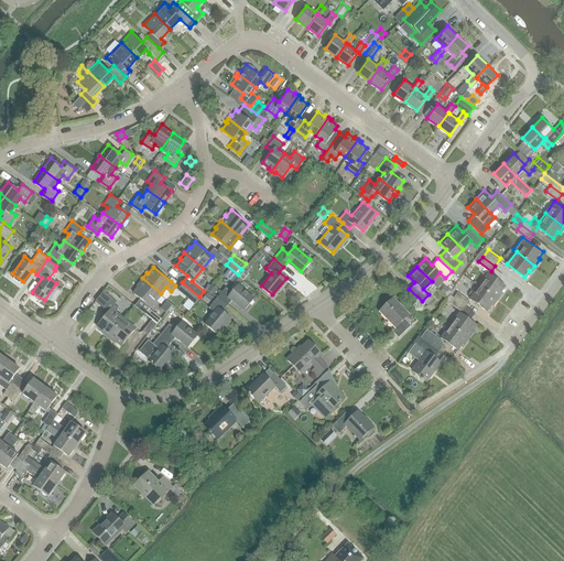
[(248,271),(243,268),(238,274),(242,278),(248,271)]
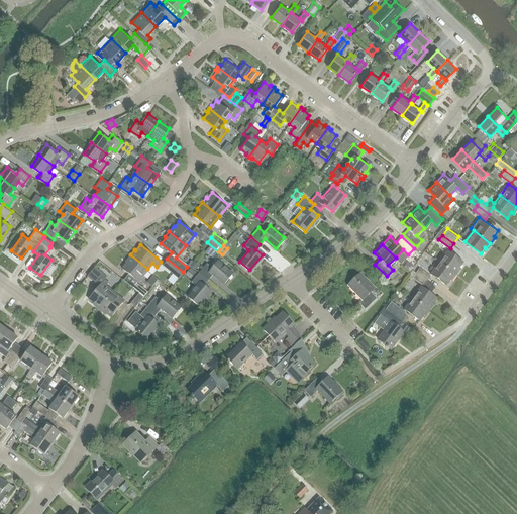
[(458,266),(462,261),(447,248),(438,260),(455,273),(459,267),(458,266)]
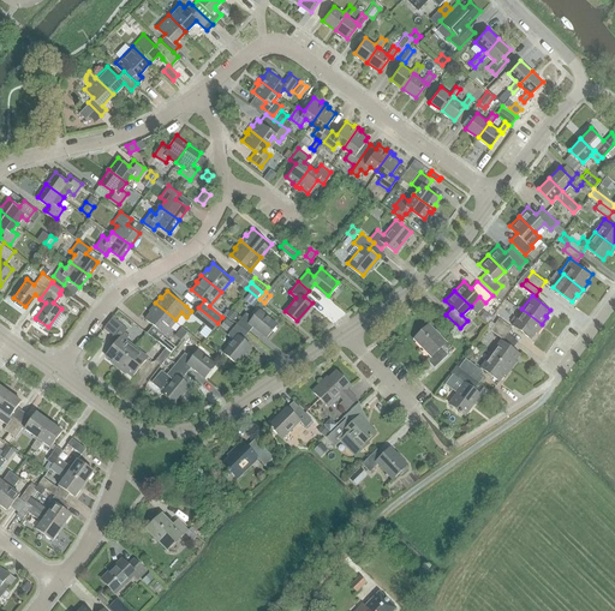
[(165,333),(175,319),(155,303),(149,309),(150,310),(145,317),(165,333)]
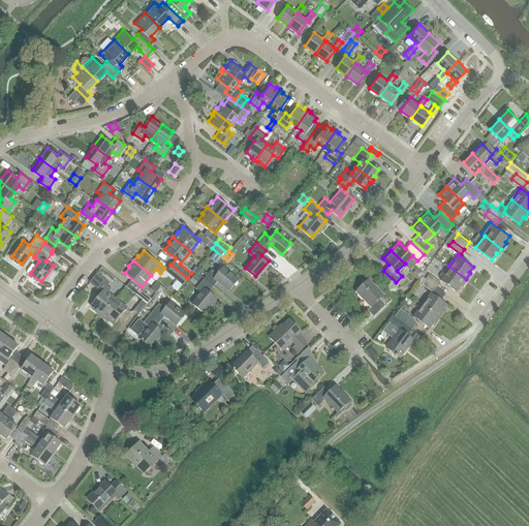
[(183,282),(187,278),(170,265),(167,270),(183,282)]
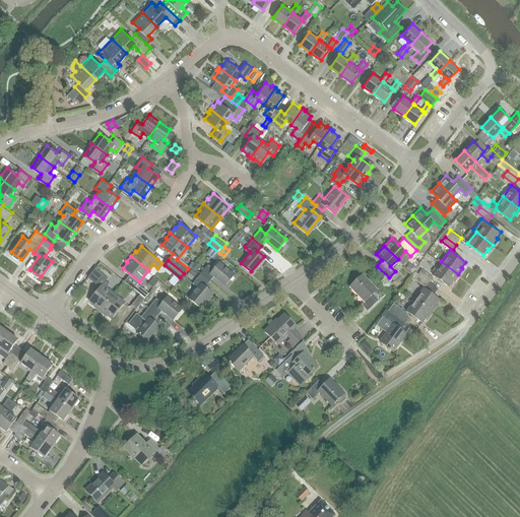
[(200,264),(195,260),(191,264),(196,268),(200,264)]
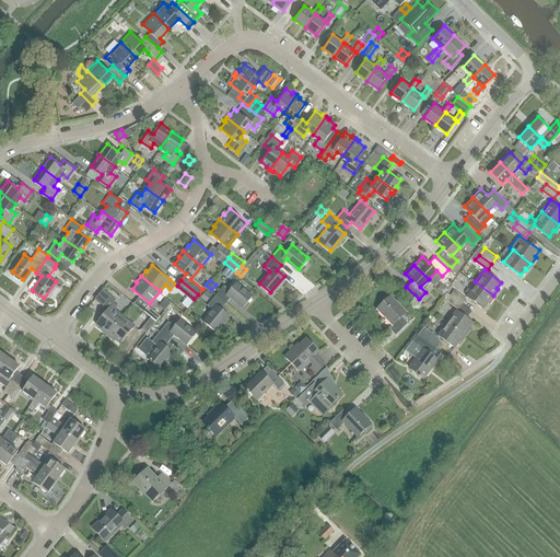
[(243,305),(252,294),(235,281),(230,288),(224,282),(216,293),(225,301),(231,296),(243,305)]
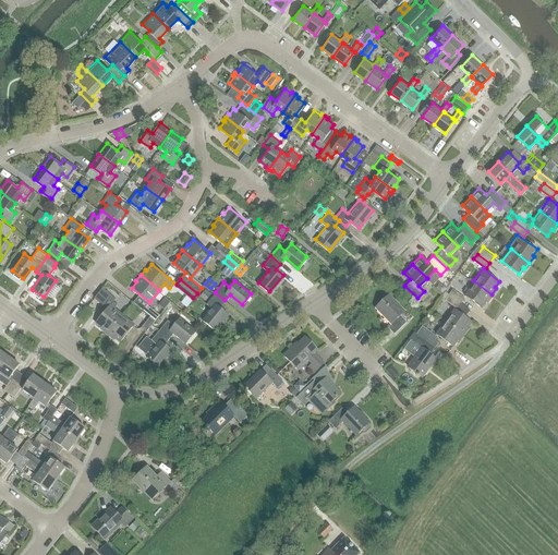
[(487,301),(492,294),(473,280),(464,293),(482,305),(486,300),(487,301)]
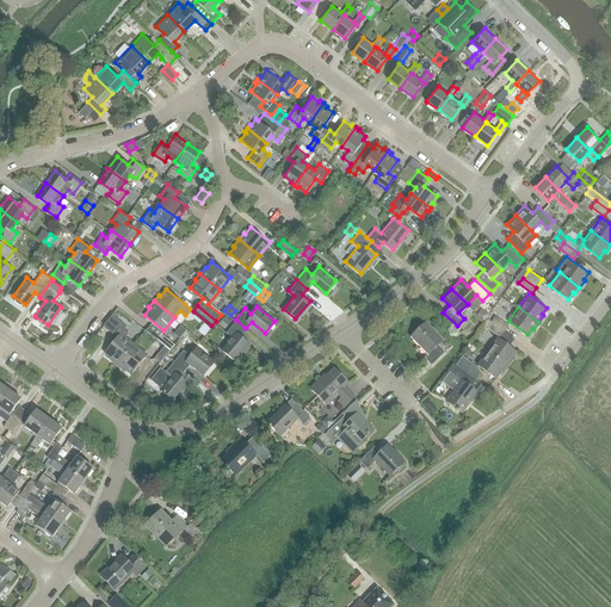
[(508,323),(495,314),(489,310),(486,315),(486,316),(491,320),(505,329),(508,323)]
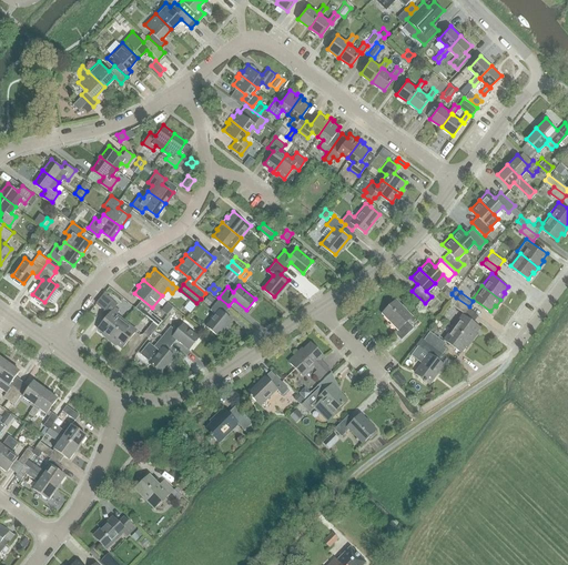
[(118,302),(112,298),(110,294),(104,290),(95,301),(104,308),(103,310),(108,314),(98,326),(103,331),(102,332),(109,338),(124,319),(117,312),(120,309),(115,305),(118,302)]
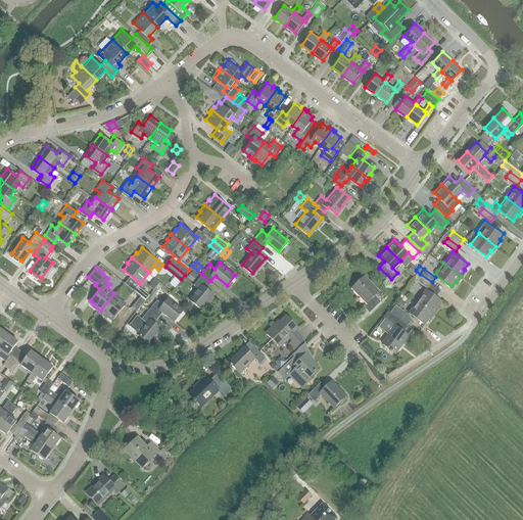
[(197,274),(192,270),(187,275),(192,280),(197,274)]
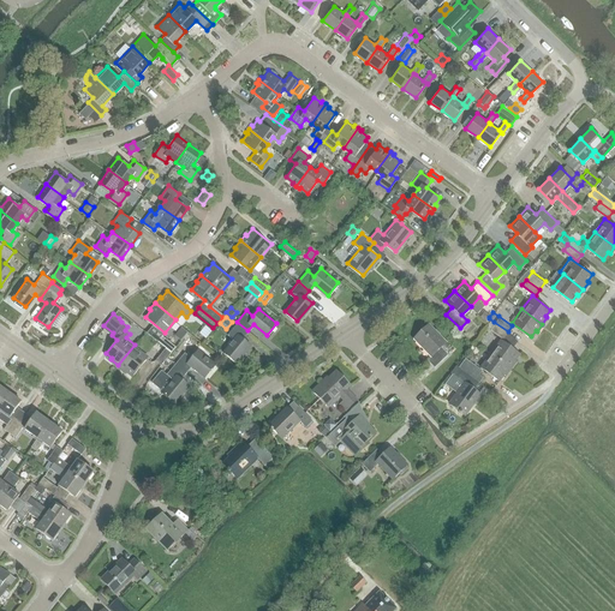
[(508,331),(494,322),(489,318),(485,323),(490,327),(490,328),(503,337),(508,331)]
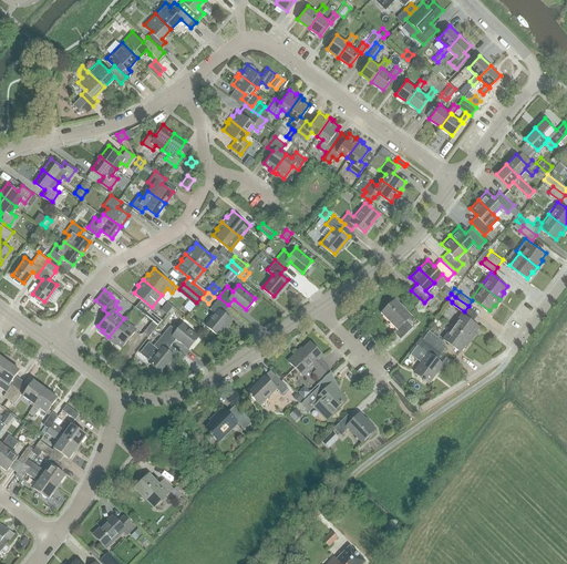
[(224,310),(228,305),(218,297),(209,307),(216,311),(206,324),(217,334),(230,317),(224,310)]
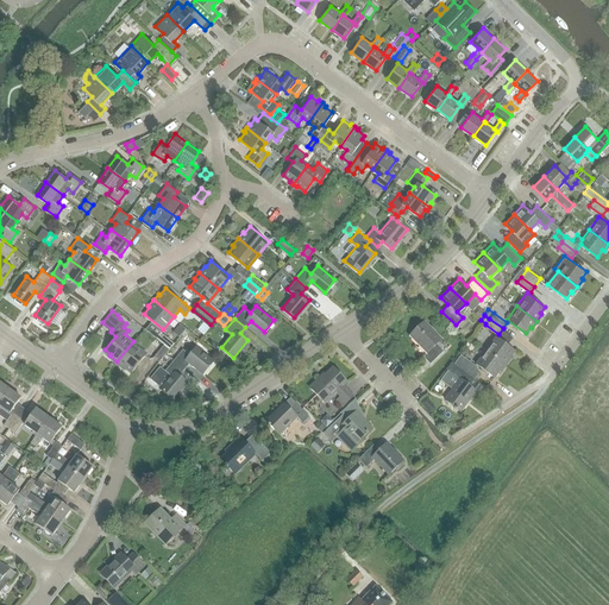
[(429,361),(444,348),(437,341),(441,336),(425,319),(409,333),(427,351),(424,354),(429,361)]
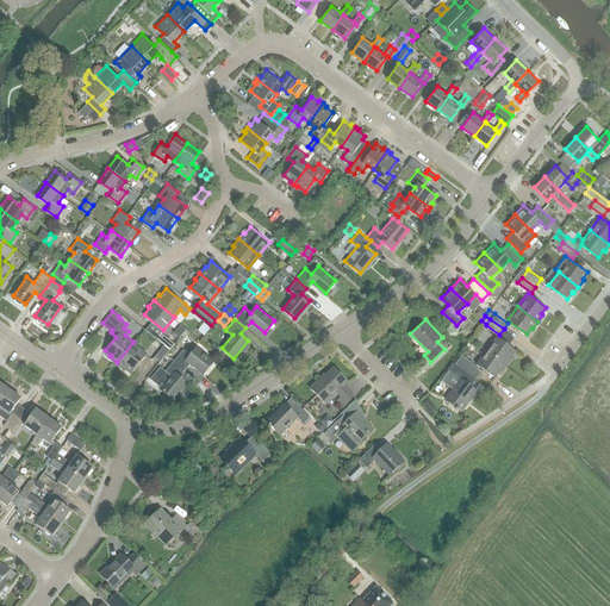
[(169,348),(174,342),(161,331),(156,337),(165,343),(169,348)]
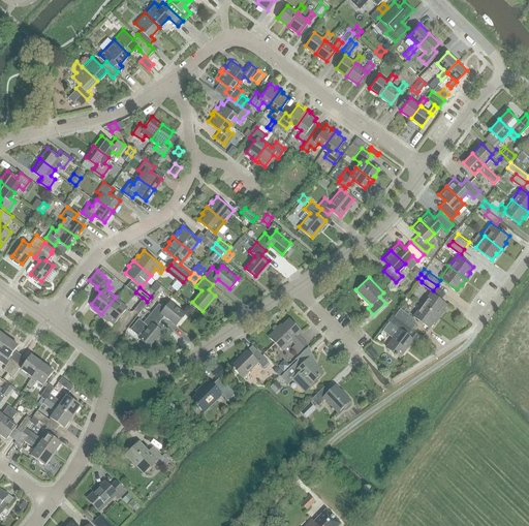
[(442,309),(446,303),(430,291),(422,303),(439,315),(443,310),(442,309)]
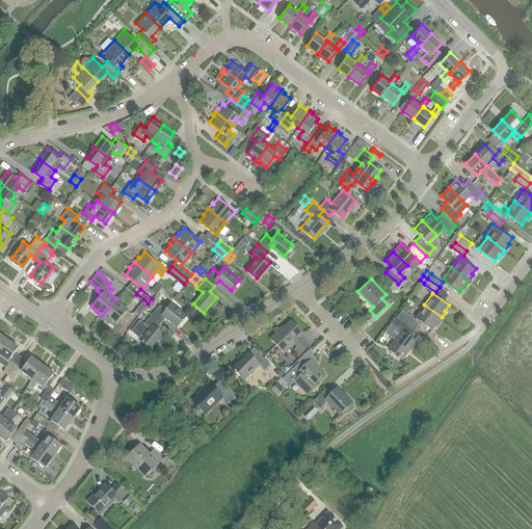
[(114,324),(128,308),(116,298),(102,316),(107,320),(108,319),(114,324)]
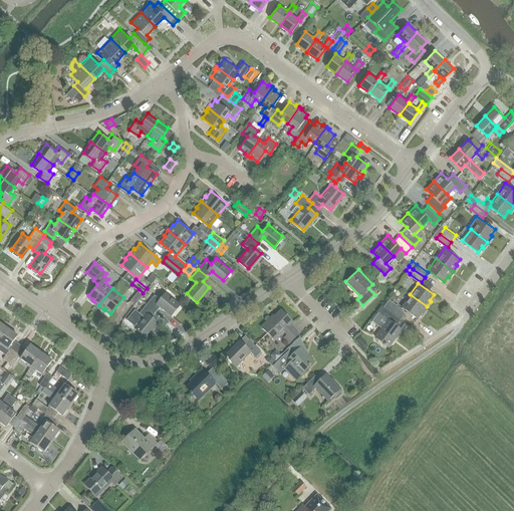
[(135,303),(143,293),(139,289),(130,300),(135,303)]
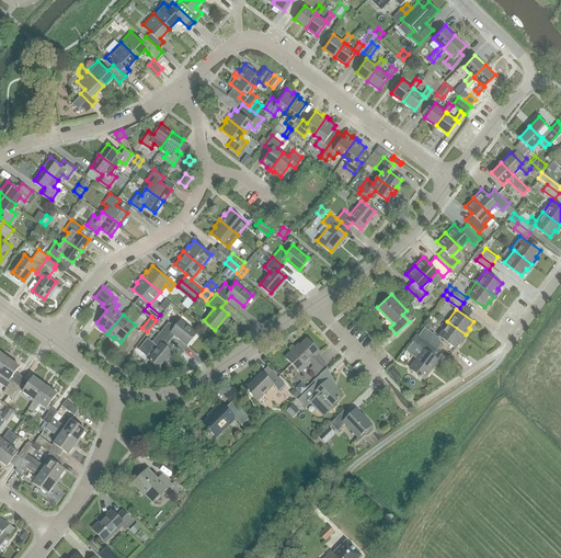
[(187,343),(196,331),(180,318),(174,325),(169,320),(160,330),(170,339),(174,332),(187,343)]
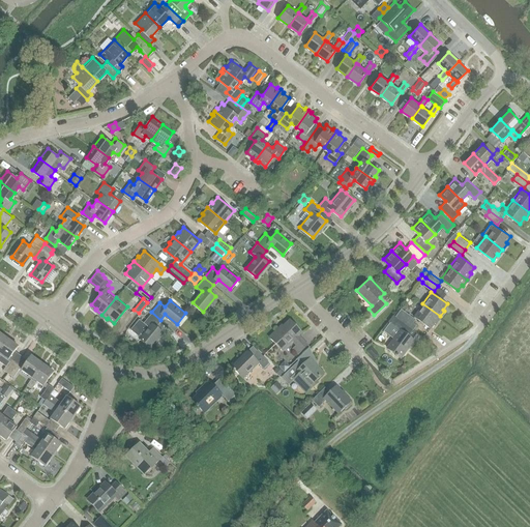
[(436,322),(440,316),(422,303),(414,315),(430,327),(435,321),(436,322)]
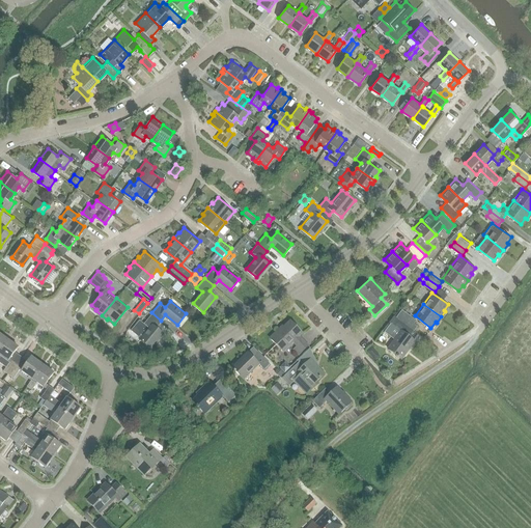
[(395,315),(410,326),(415,318),(401,308),(395,315)]
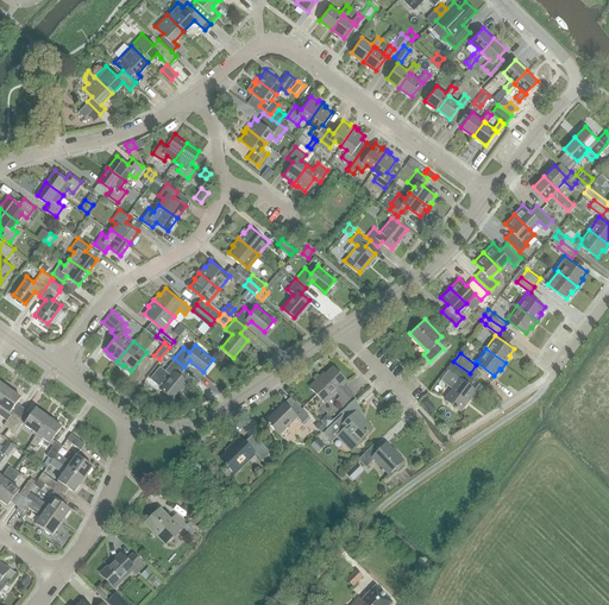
[(180,373),(184,367),(174,358),(164,369),(159,365),(150,377),(162,386),(161,388),(173,397),(187,379),(180,373)]
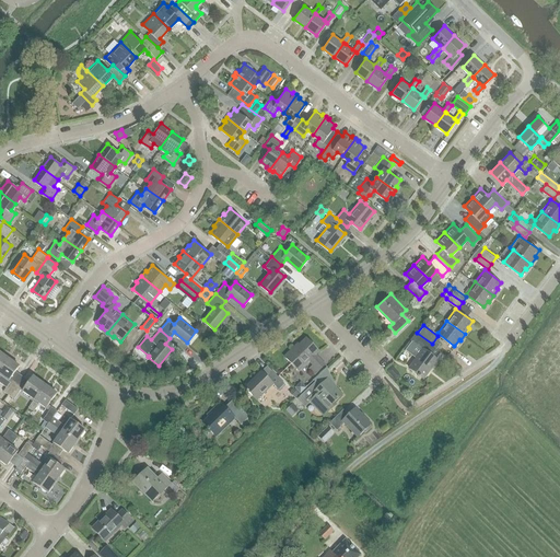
[(423,376),(436,358),(431,354),(435,347),(432,344),(417,333),(415,332),(410,338),(423,347),(409,366),(423,376)]
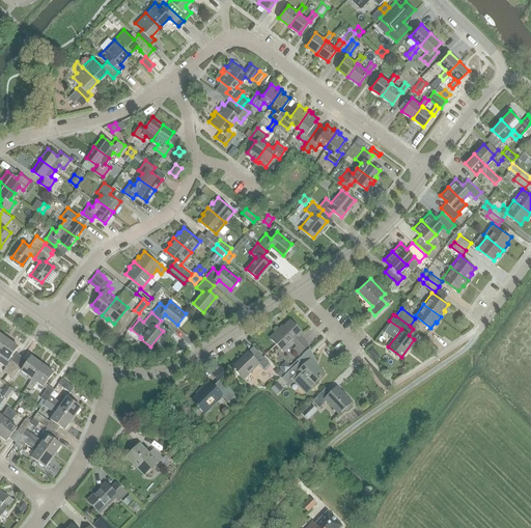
[(299,353),(308,343),(299,334),(302,331),(290,318),(279,329),(278,328),(270,336),(283,350),(292,339),(297,343),(294,346),(299,353)]
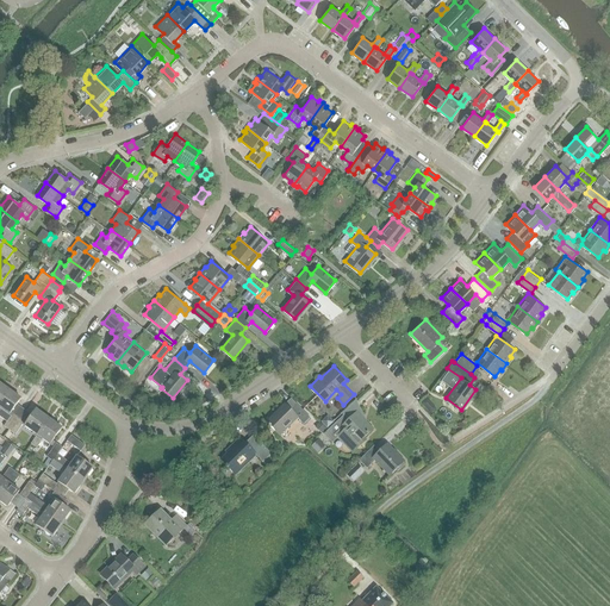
[(19,413),(24,407),(17,401),(20,395),(7,387),(0,397),(0,414),(6,419),(4,423),(10,428),(19,413)]
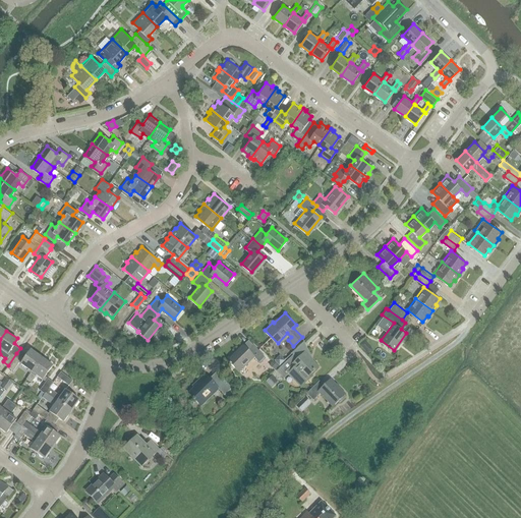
[(258,360),(265,355),(253,343),(248,349),(242,343),(227,358),(238,370),(253,355),(258,360)]
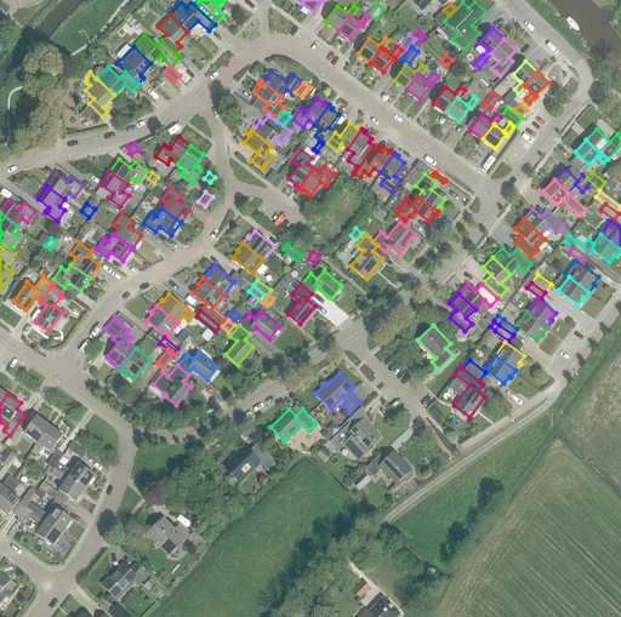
[(30,418),(24,415),(20,421),(10,435),(16,439),(30,418)]
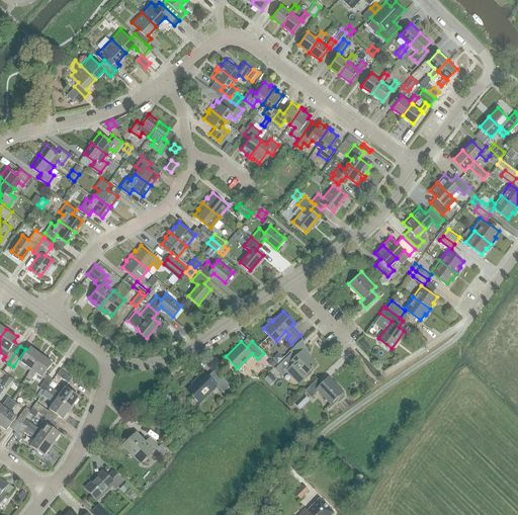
[(31,367),(41,353),(30,346),(20,359),(30,367),(31,367)]
